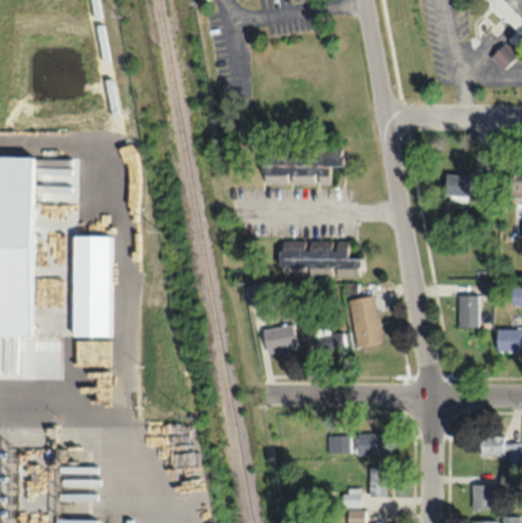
[(521,0),(487,0),(519,30),(493,57),(506,70),(521,53),(521,0)]
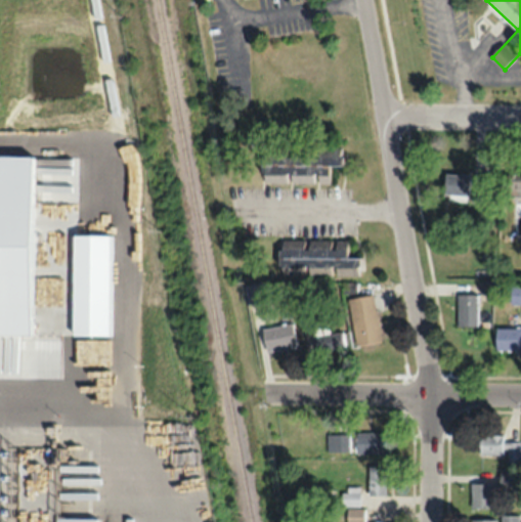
[(331,185),(331,167),(344,167),(344,149),(263,149),(263,185),(331,185)]
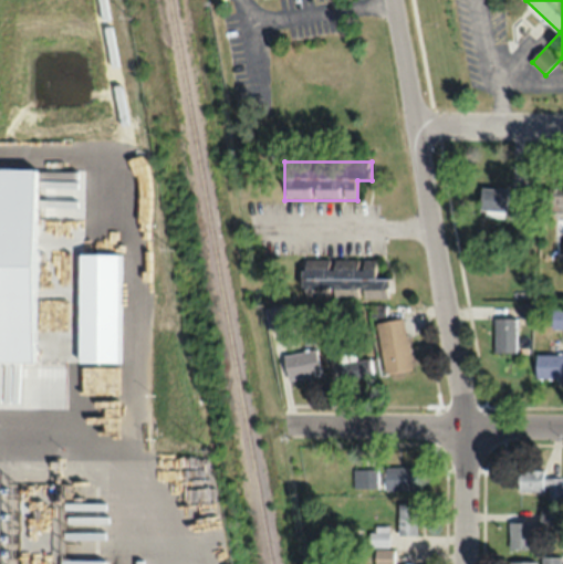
[(509,218),(509,189),(482,189),(482,218),(509,218)]
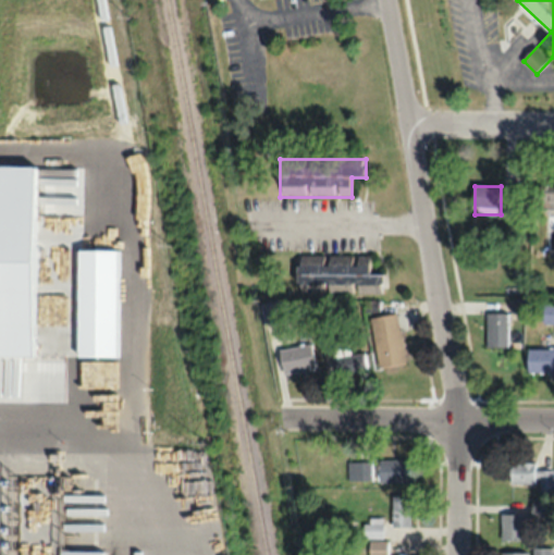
[(505,218),(522,218),(522,197),(505,197),(505,218)]
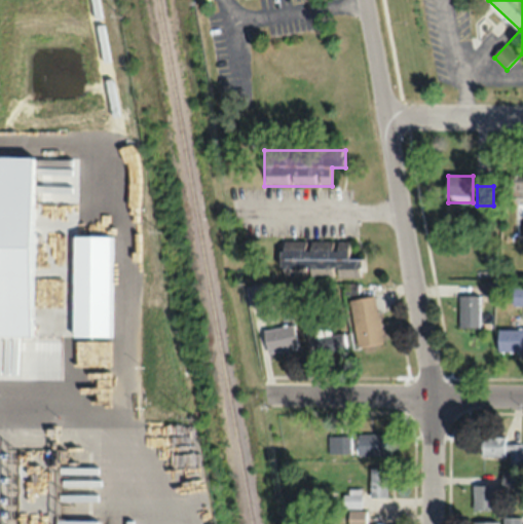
[(311,277),(363,278),(363,259),(350,259),(350,241),(284,241),(284,270),(311,270),(311,277)]
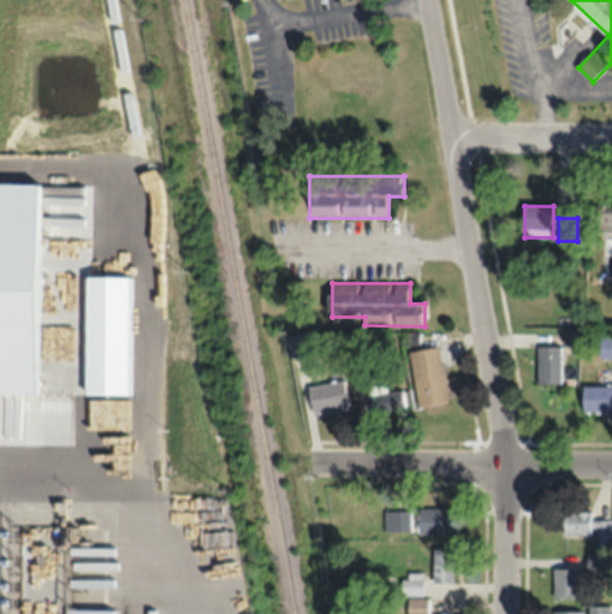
[(611,337),(601,338),(601,359),(611,359),(611,337)]
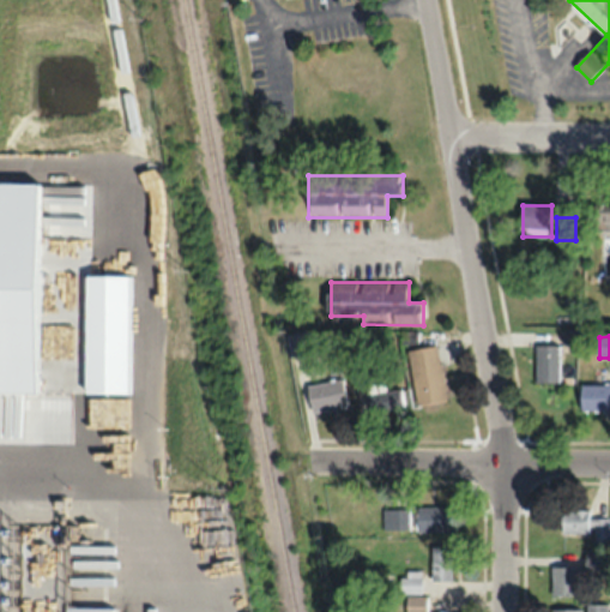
[(417,407),(447,403),(439,346),(409,351),(417,407)]
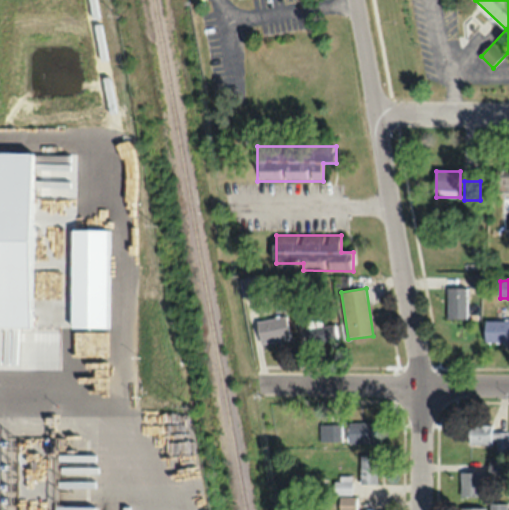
[(468,289),(448,289),(448,320),(468,320),(468,289)]
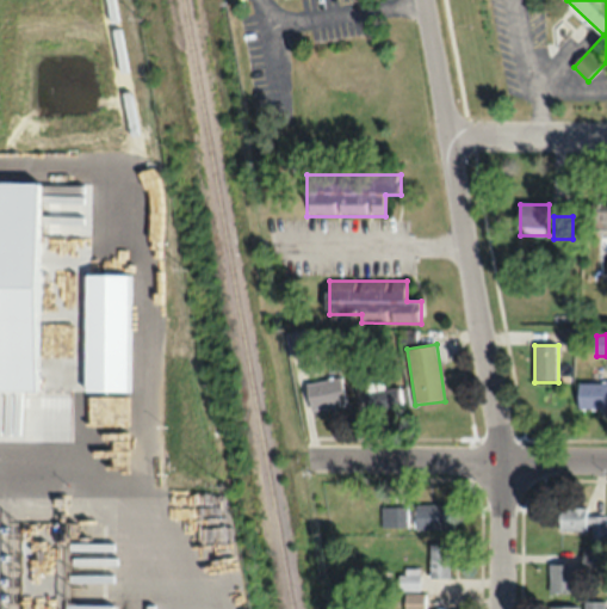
[(370,414),(404,410),(402,388),(385,391),(384,377),(364,381),(370,414)]
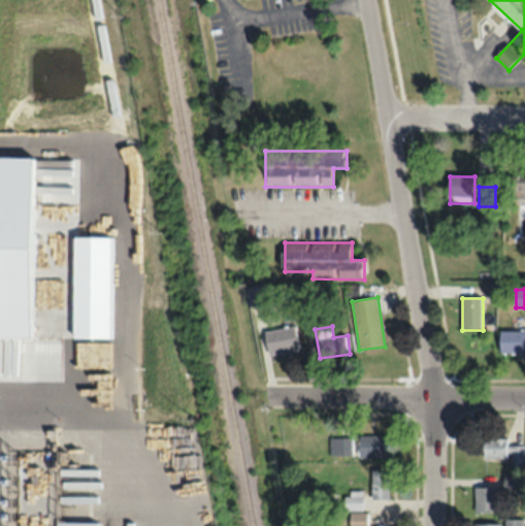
[(269,355),(300,351),(297,327),(266,331),(269,355)]
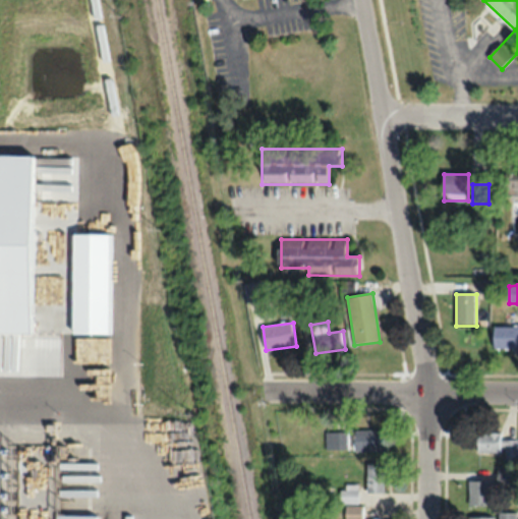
[(494,350),(517,349),(517,327),(494,327),(494,350)]
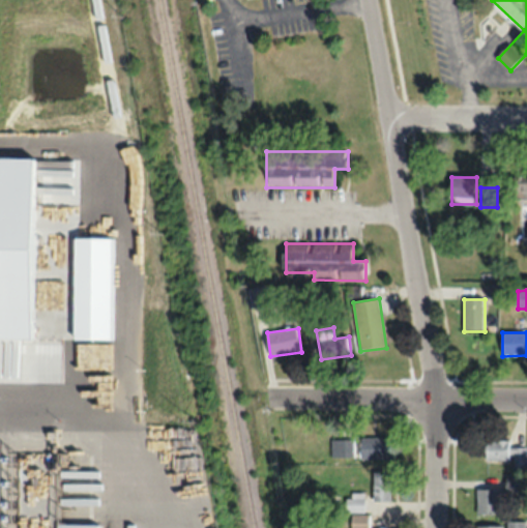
[(387,439),(360,439),(360,460),(387,460),(387,439)]
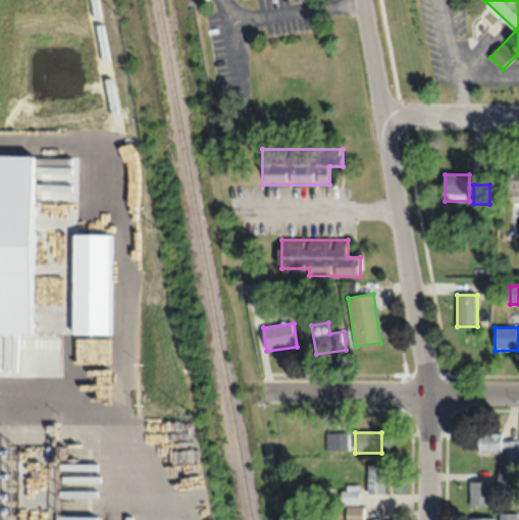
[(326,452),(348,452),(348,434),(326,434),(326,452)]
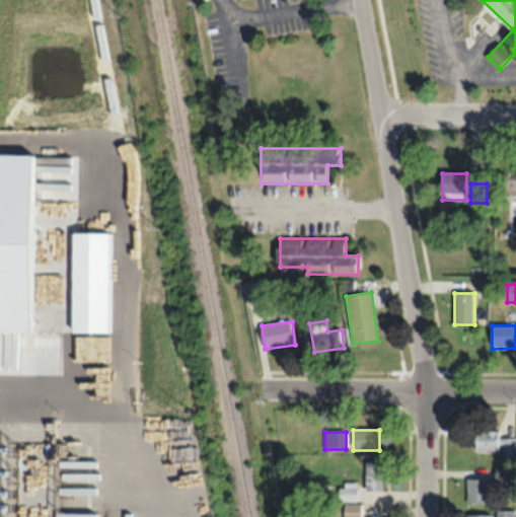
[(475,452),(503,452),(503,457),(515,457),(515,437),(500,437),(500,432),(475,432),(475,452)]
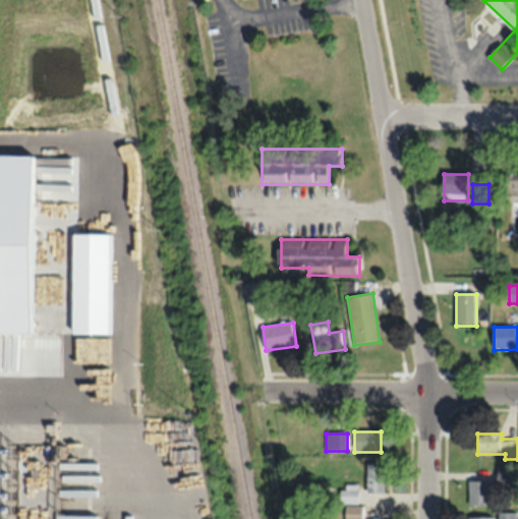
[(367,495),(385,495),(385,465),(367,465),(367,495)]
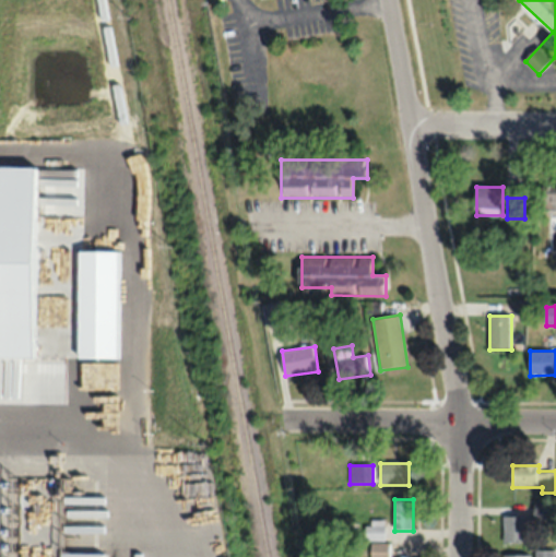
[(554,526),(554,505),(535,505),(535,526),(554,526)]
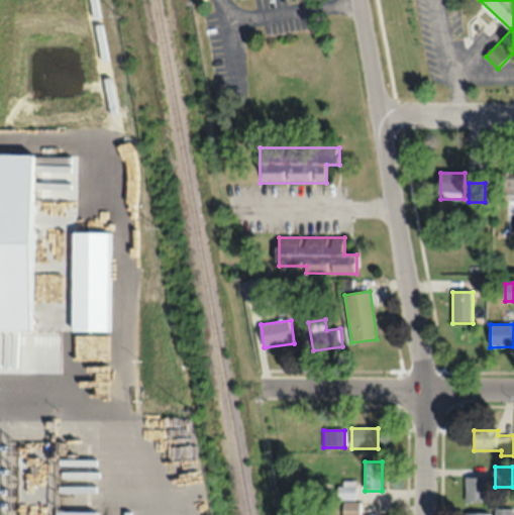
[(464,479),(464,503),(491,503),(491,479),(464,479)]
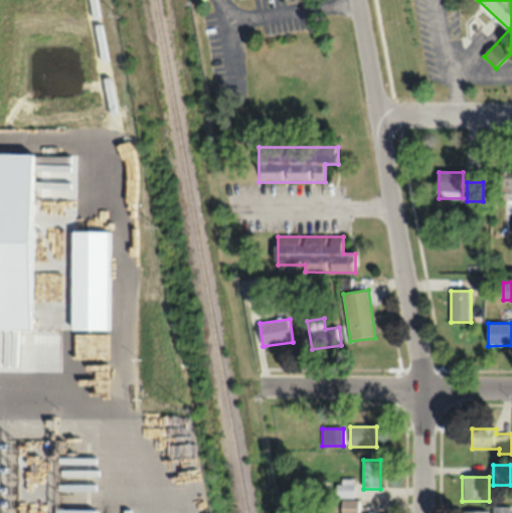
[(355,482),(338,482),(338,498),(355,498),(355,482)]
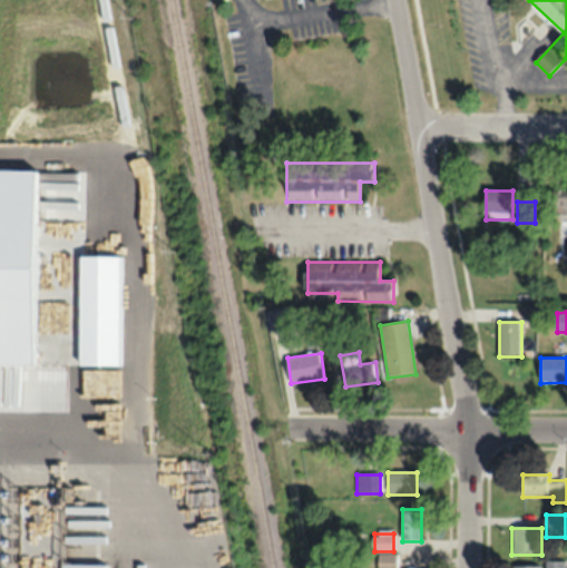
[(398,567),(399,554),(378,554),(378,567),(398,567)]
